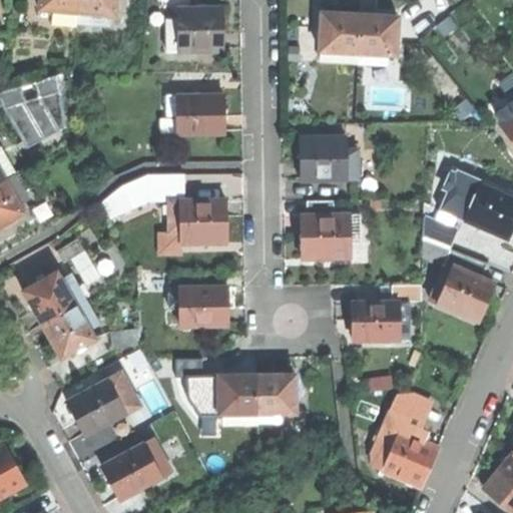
[(41,0),(40,8),(62,10),(61,20),(78,21),(80,0),(41,0)]
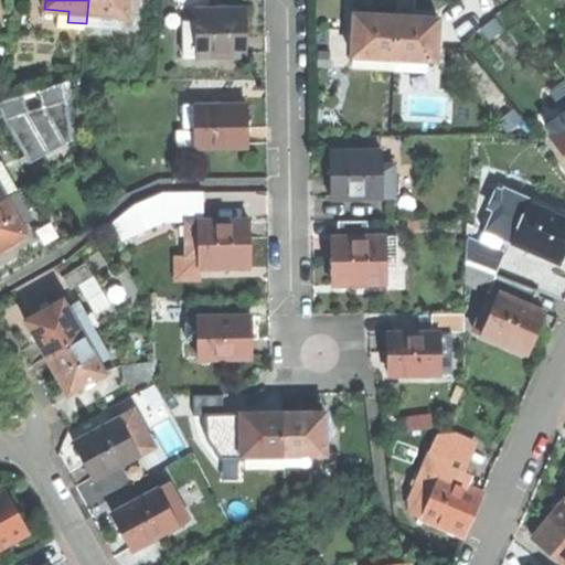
[(88,0),(86,23),(104,24),(105,13),(128,16),(129,0),(88,0)]
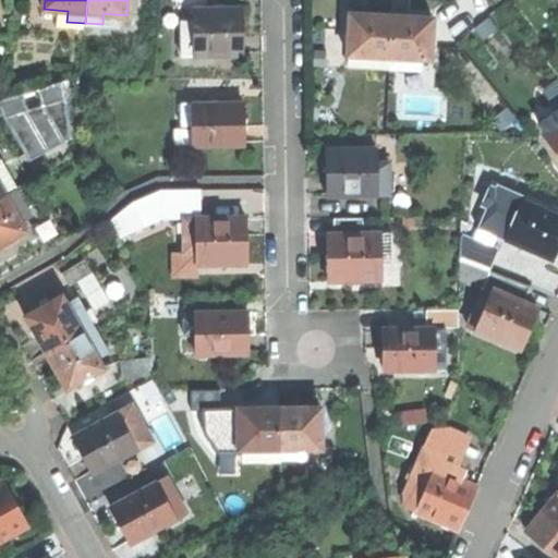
[(183,55),(244,53),(244,32),(244,8),(195,9),(195,35),(183,35),(183,55)]
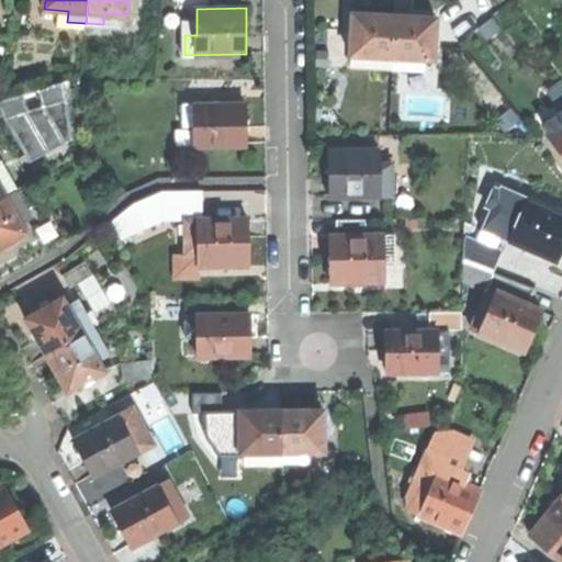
[(371,57),(391,58),(393,17),(372,15),(350,14),(348,56),(371,57)]
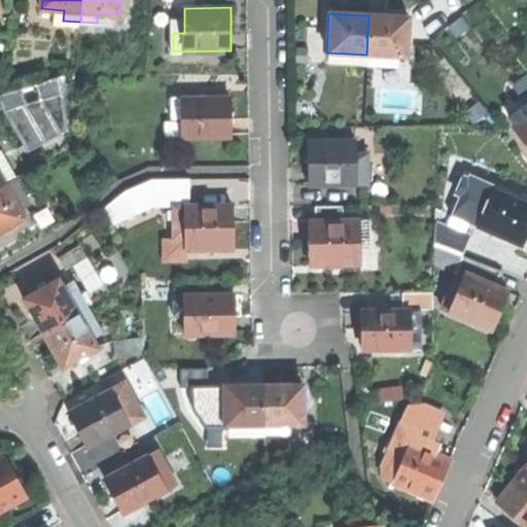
[(369,15),(366,55),(384,56),(406,57),(408,18),(387,16),(369,15)]
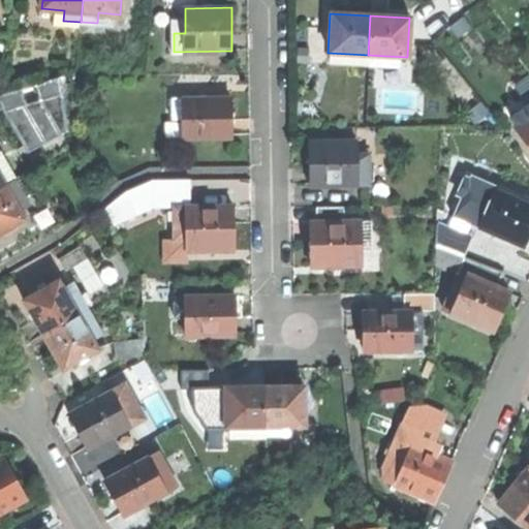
[(348,63),(367,64),(368,55),(349,54),(348,63)]
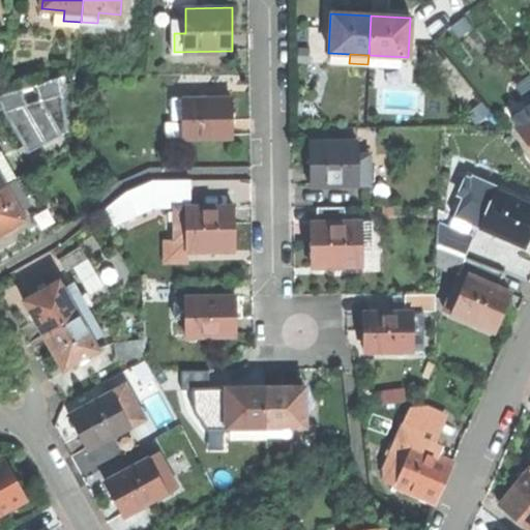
[(386,65),(386,56),(369,55),(367,64),(386,65)]
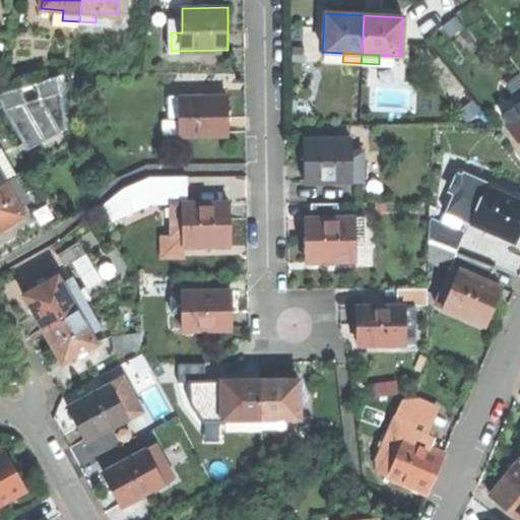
[(389,70),(388,83),(401,84),(401,71),(389,70)]
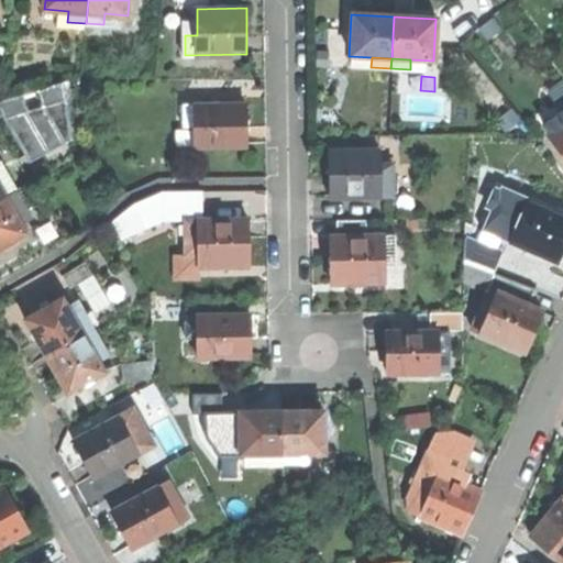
[(0,101),(0,108),(30,162),(75,139),(65,81),(0,101)]
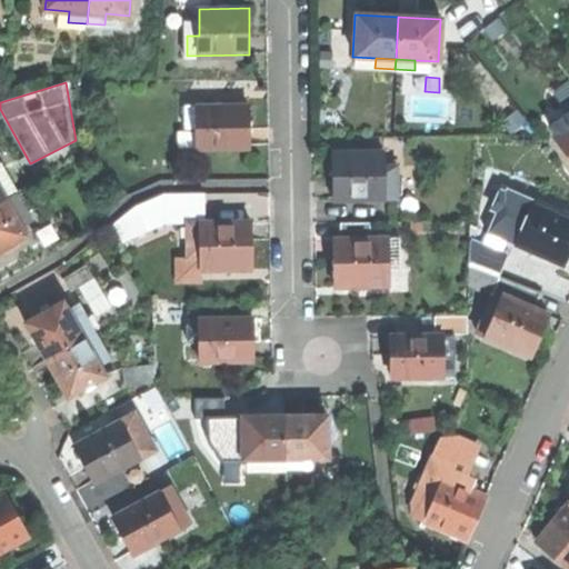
[(198,147),(251,147),(251,127),(250,105),(197,105),(197,110),(186,111),(186,126),(198,126),(198,147)]
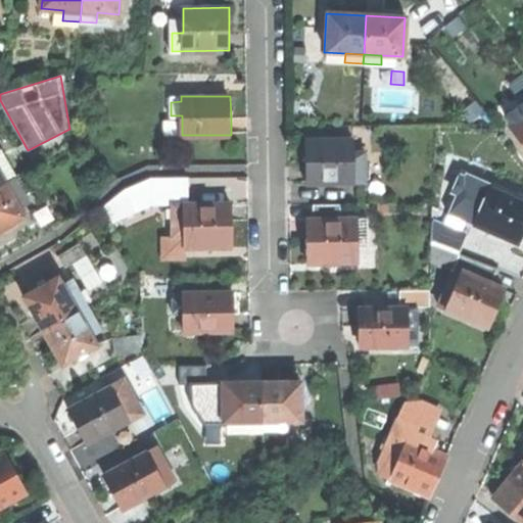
[(522,102),(505,116),(510,123),(522,112),(522,102)]
